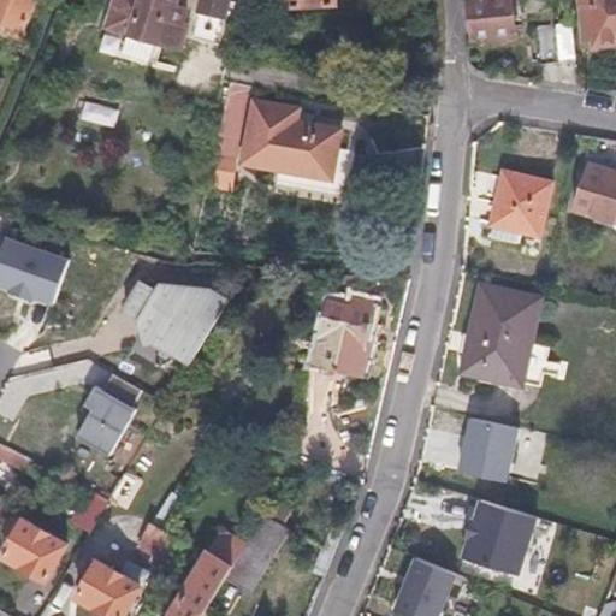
[(0,0),(0,19),(23,30),(35,0),(0,0)]
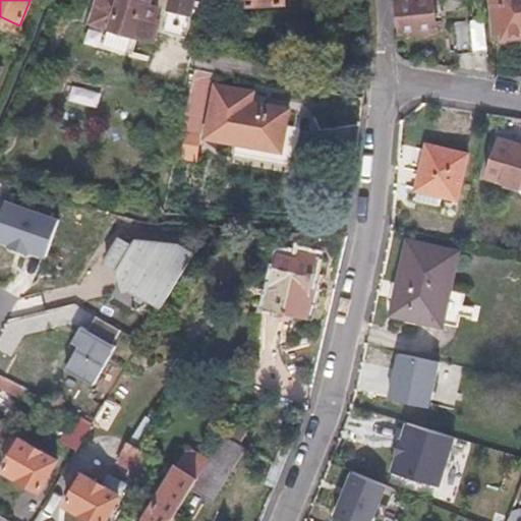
[(160,9),(190,20),(196,0),(99,0),(88,39),(129,51),(133,36),(156,43),(158,34),(161,23),(157,22),(160,9)]
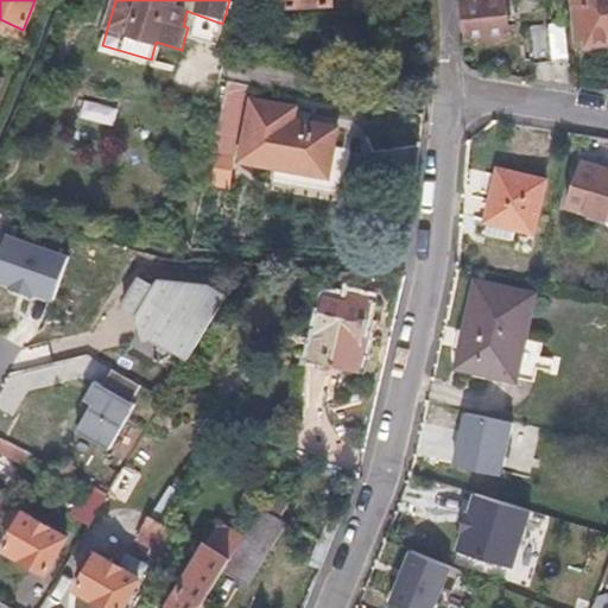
[(507,0),(482,0),(463,2),(466,36),(510,33),(507,0)]
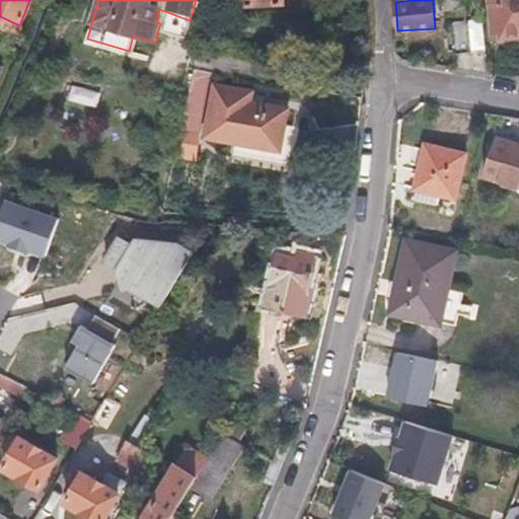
[(518,0),(487,0),(489,16),(500,15),(502,38),(518,35),(518,0)]
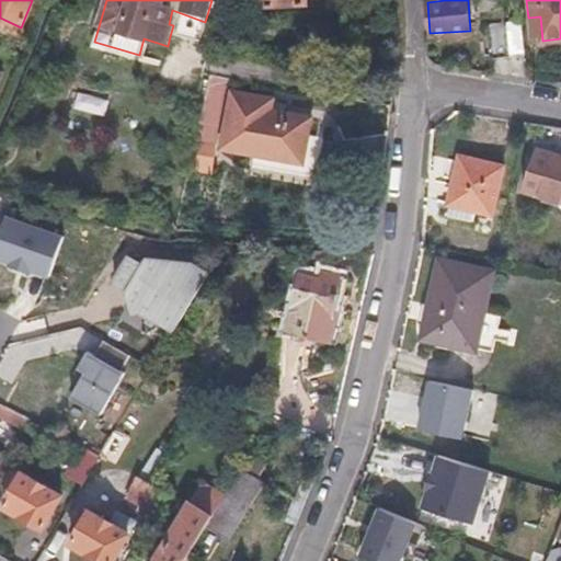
[(511,56),(524,55),(521,21),(506,23),(511,56)]
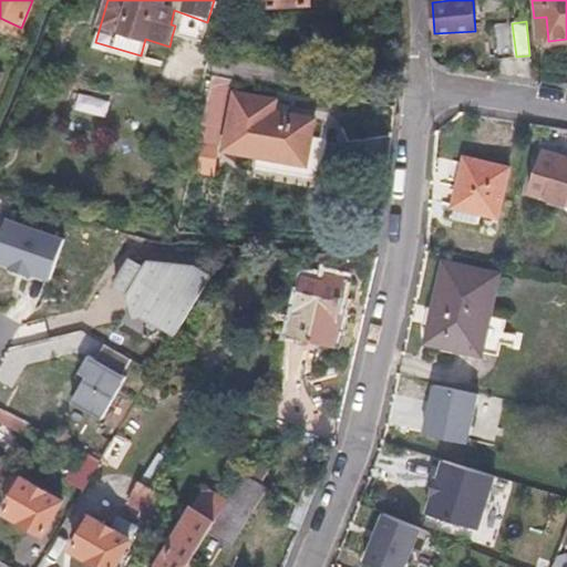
[(496,59),(516,57),(512,23),(493,26),(496,59)]
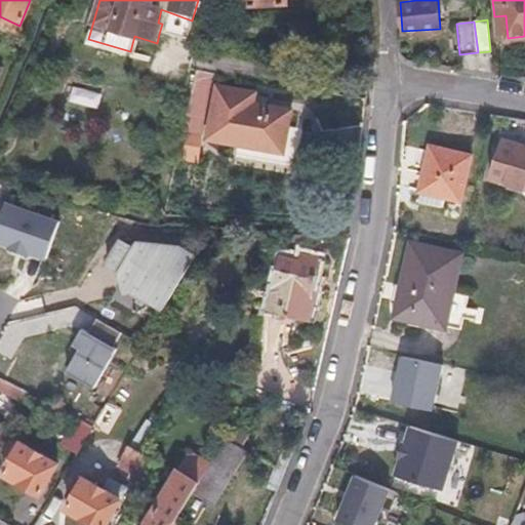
[(284,152),(288,129),(291,111),(252,104),(254,93),(216,86),(208,138),(238,145),(284,152)]
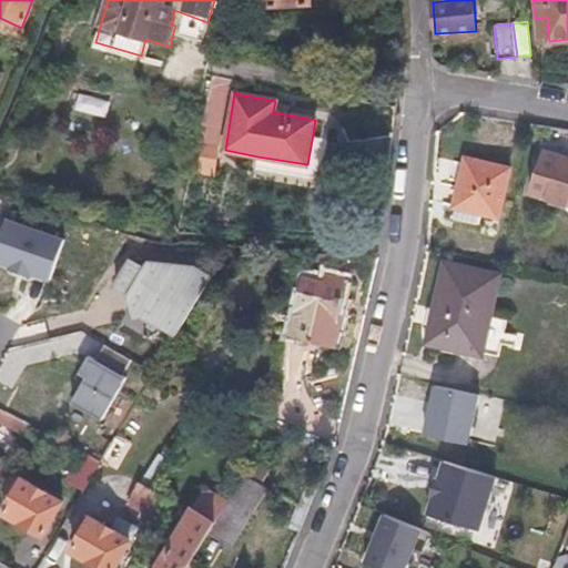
[(257,156),(255,169),(321,180),(327,142),(312,140),(307,164),(257,156)]
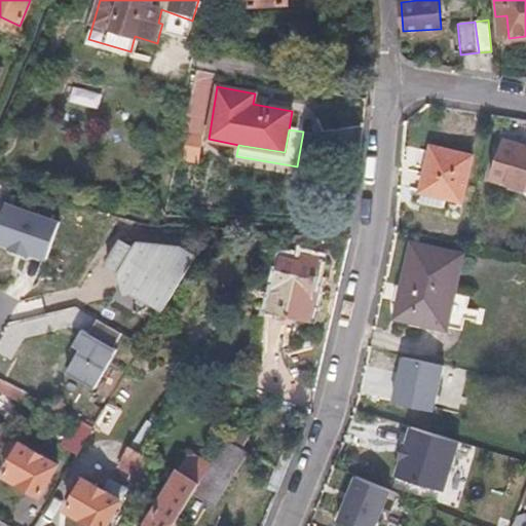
[(525,148),(502,142),(491,177),(525,187),(525,148)]
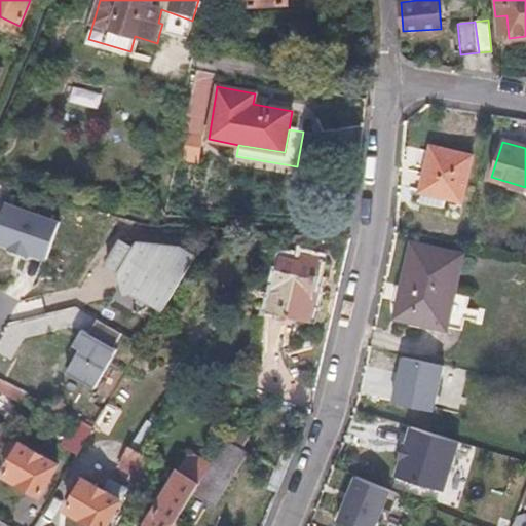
[(423,190),(426,191),(423,203),(444,208),(446,195),(463,199),(473,154),(431,146),(423,190)]
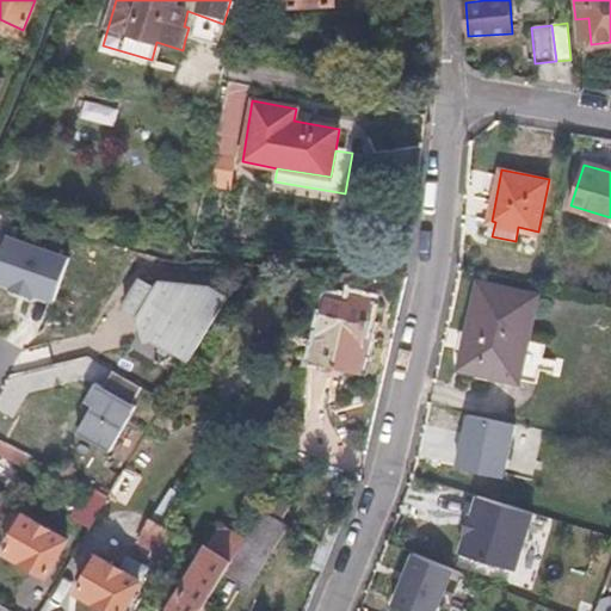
[(76,257),(5,230),(0,245),(0,278),(62,301),(76,257)]
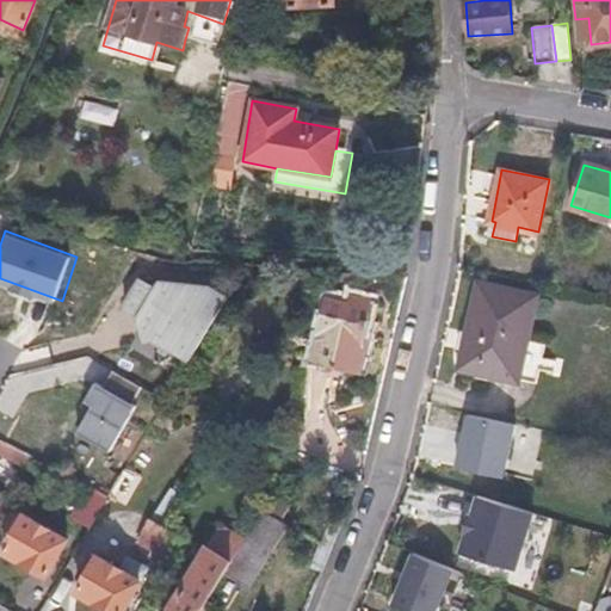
[(174,349),(190,357),(229,290),(203,275),(144,271),(141,278),(125,271),(110,304),(125,312),(136,334),(148,333),(174,349)]
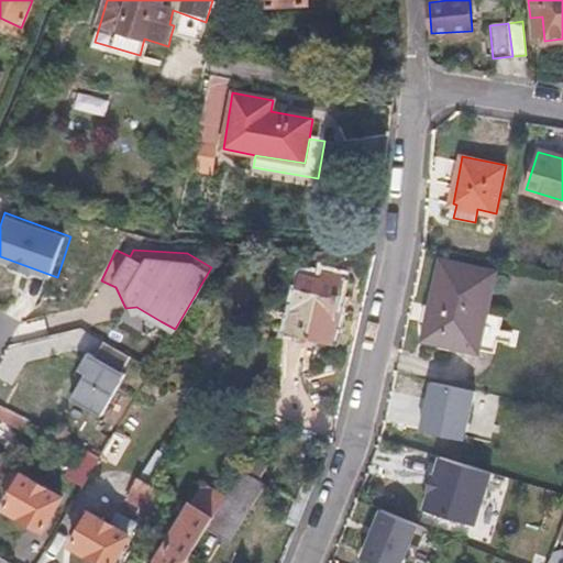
[(428,337),(471,346),(477,312),(487,271),(443,261),(428,337)]
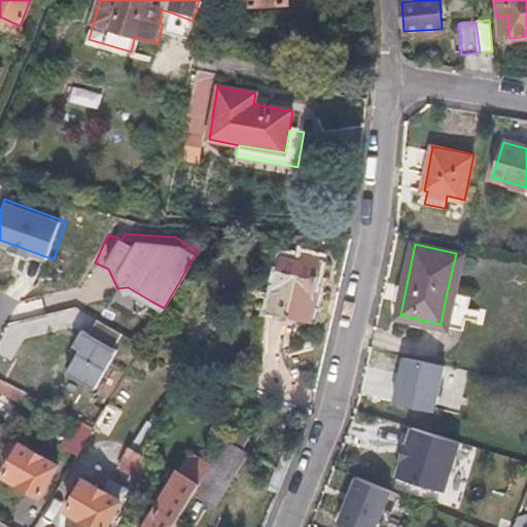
[(321,260),(303,256),(301,264),(279,258),(267,311),(307,320),(321,260)]
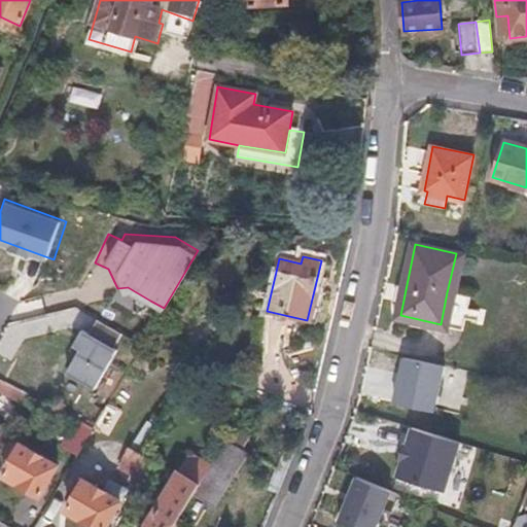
[(469,297),(447,292),(441,324),(462,329),(469,297)]
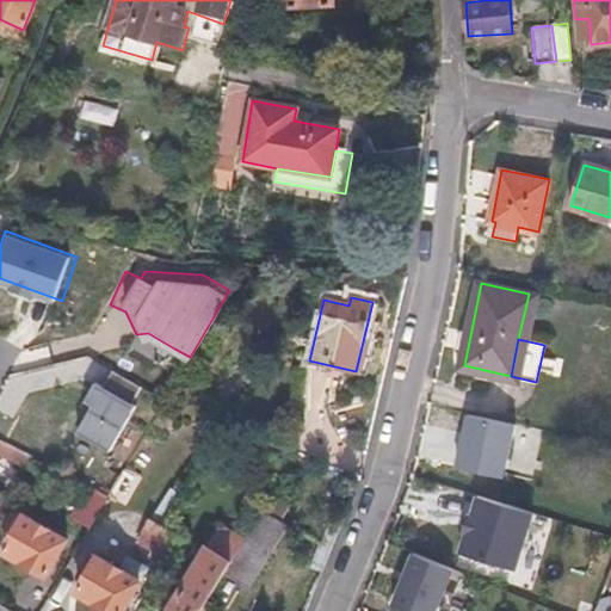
[(140,386),(110,369),(100,387),(93,382),(82,400),(90,405),(75,431),(107,450),(134,405),(130,403),(140,386)]
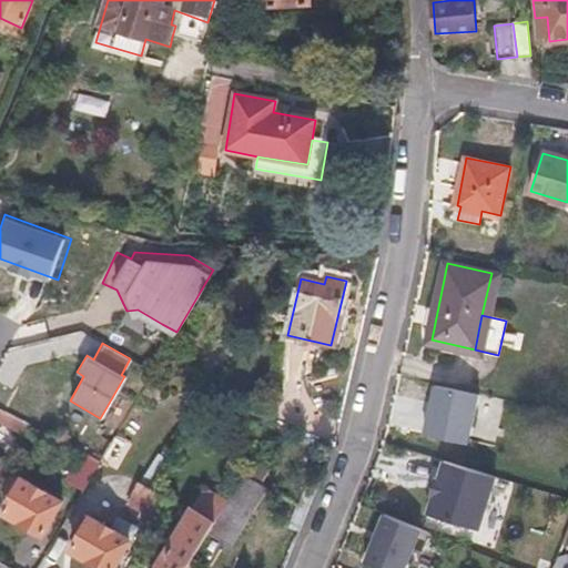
[(0,421),(24,435),(30,424),(0,407),(0,421)]
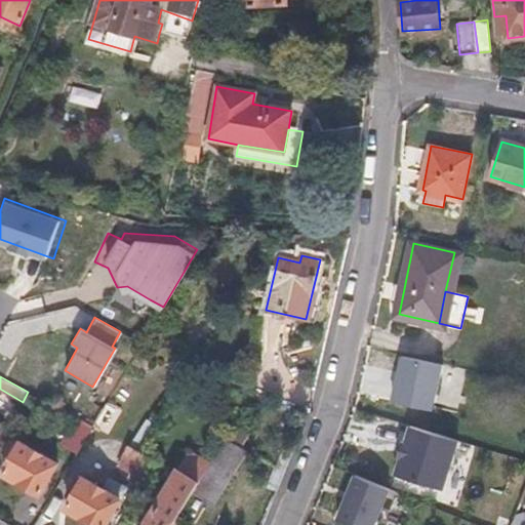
[(59,445),(77,453),(92,427),(75,416),(59,445)]
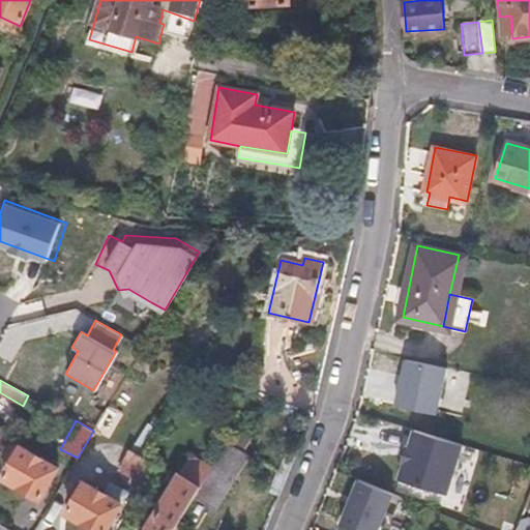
[(147,422),(129,449),(138,453),(154,428),(147,422)]
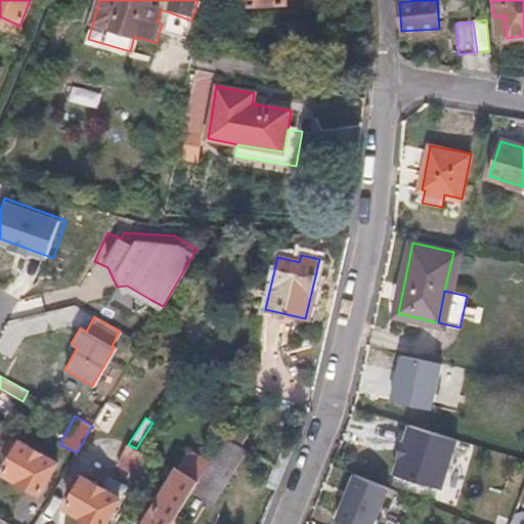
[(413,423),(400,472),(450,485),(466,437),(413,423)]
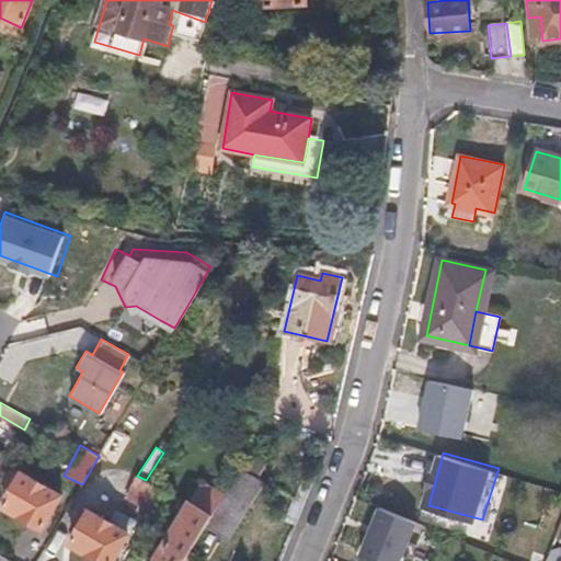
[(213,514),(206,524),(229,538),(261,485),(239,471),(225,493),(213,514)]
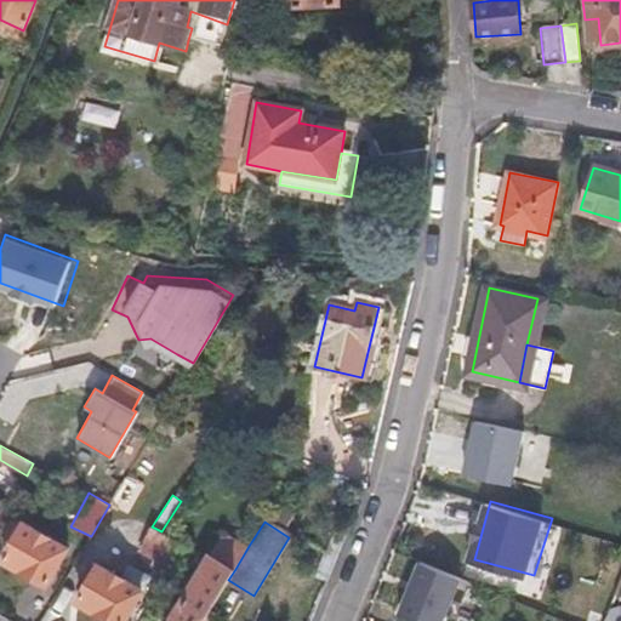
[(6,560),(46,584),(67,547),(27,524),(6,560)]
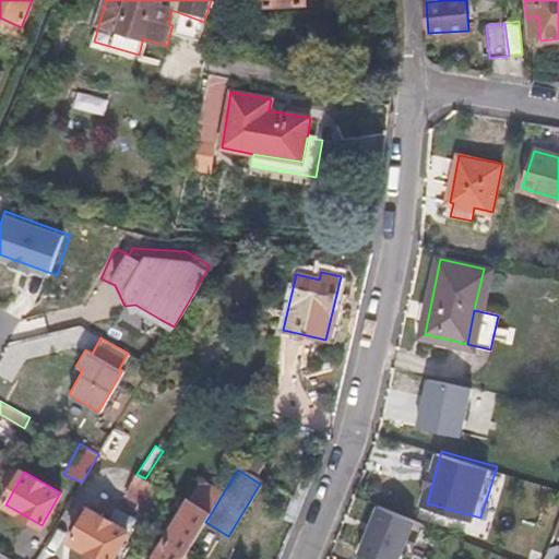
[(125,496),(153,510),(165,488),(145,478),(137,474),(125,496)]
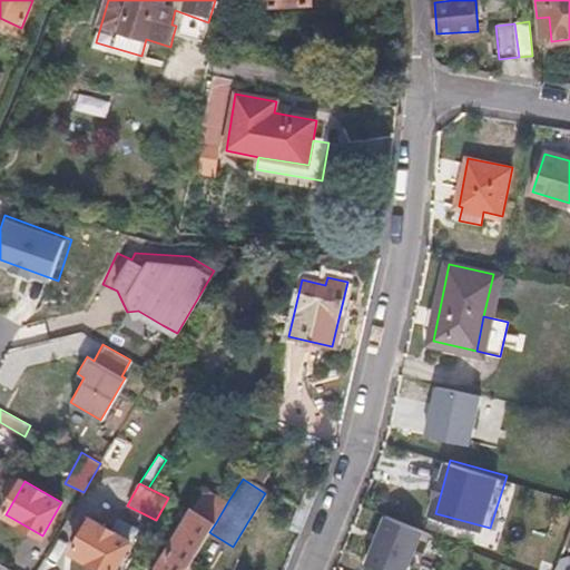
[(194,509),(216,522),(228,501),(204,487),(192,507),(194,509)]
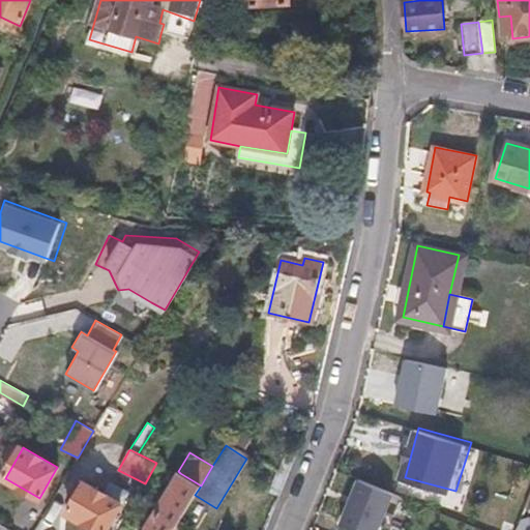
[(173,529),(175,527),(195,495),(201,486),(180,473),(146,529),(173,529)]
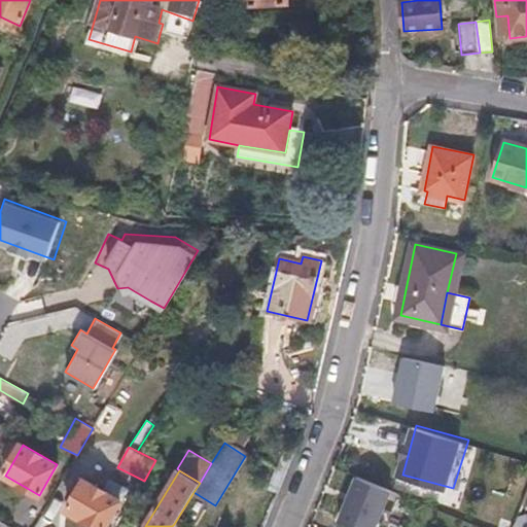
[(75,472),(69,485),(79,490),(67,511),(96,526),(106,526),(123,498),(75,472)]
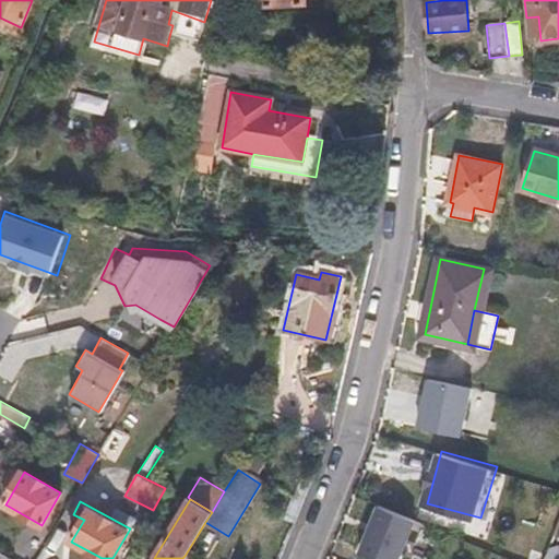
[(407,558),(425,515),(385,502),(367,549),(394,558),(407,558)]
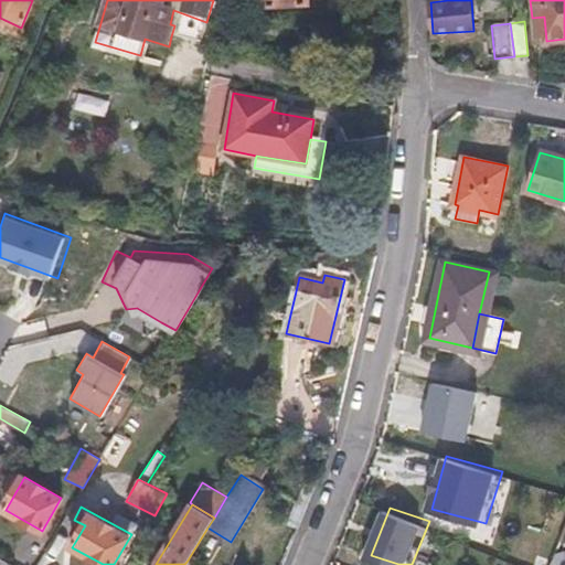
[(564,564),(564,550),(556,552),(550,564),(564,564)]
